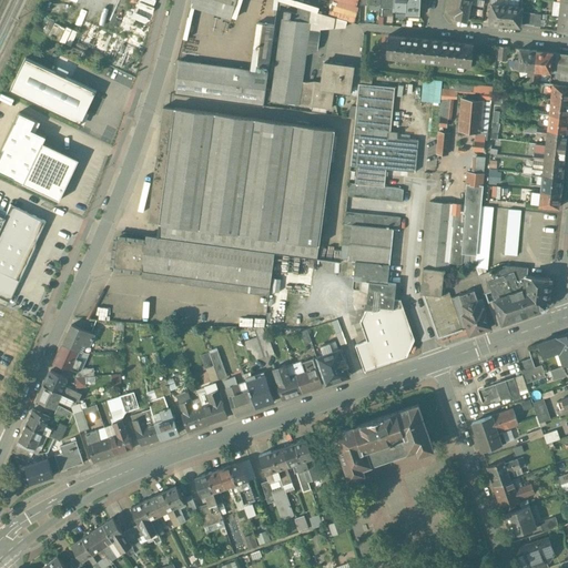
[(191,0),(191,2),(232,14),(235,0),(191,0)]
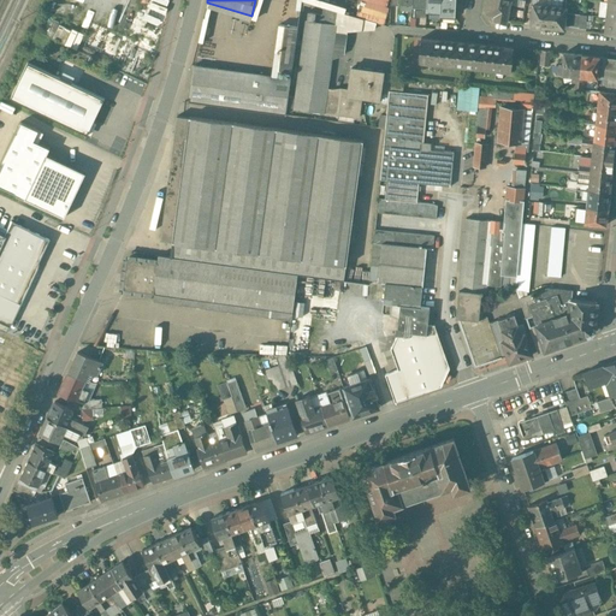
[(397,0),(397,1),(398,1),(412,3),(412,6),(426,7),(426,11),(439,11),(439,16),(455,17),(455,0),(397,0)]
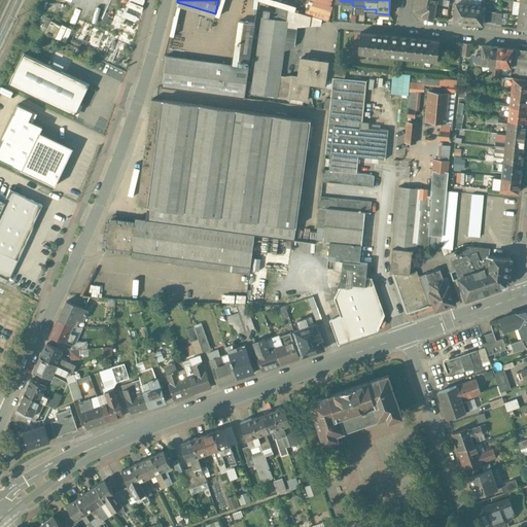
[(417,0),(416,11),(423,12),(422,16),(432,20),(436,0),(417,0)]
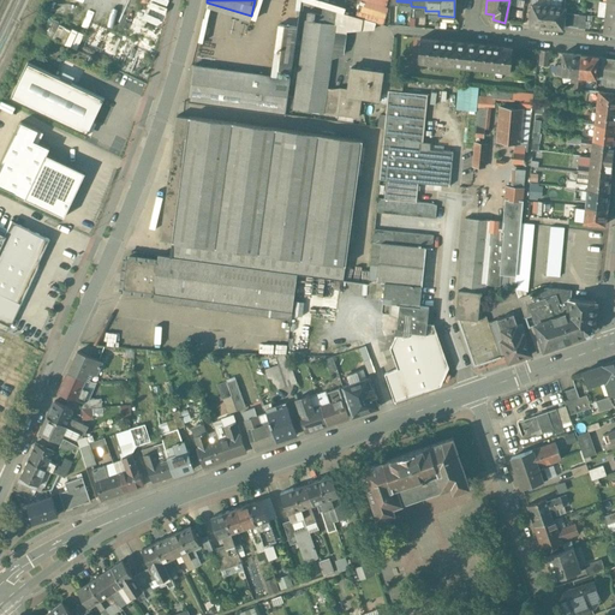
[(614,3),(605,3),(604,18),(614,18),(614,3)]
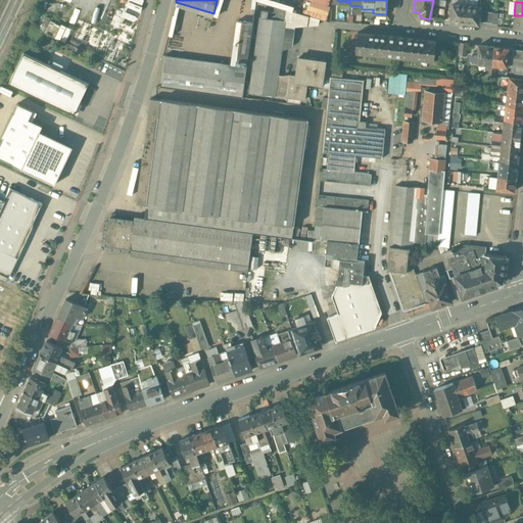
[(466,5),(452,4),(449,21),(464,24),(466,5)]
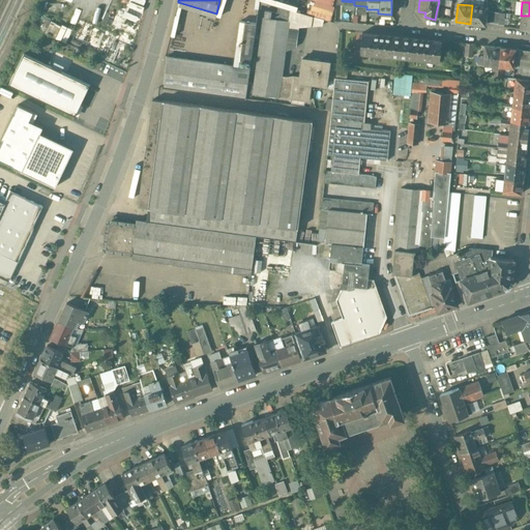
[(487,6),(472,5),(470,24),(484,25),(484,23),(486,11),(487,6)]
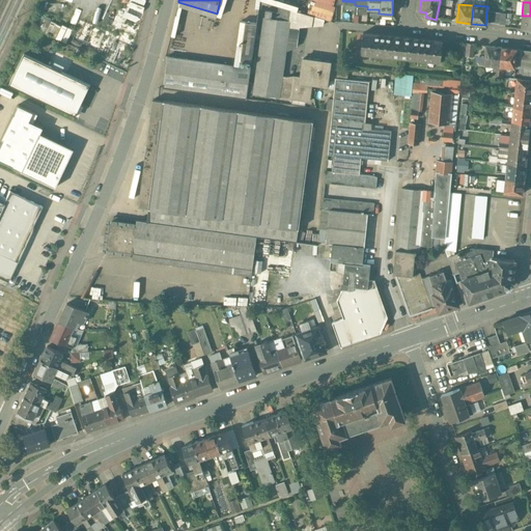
[(290,9),(278,6),(278,12),(266,10),(264,18),(289,22),(290,9)]
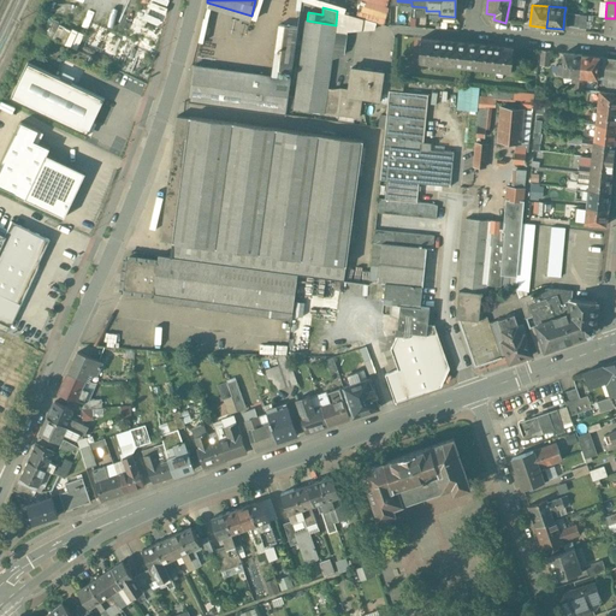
[(615,18),(605,18),(604,34),(615,34),(615,18)]
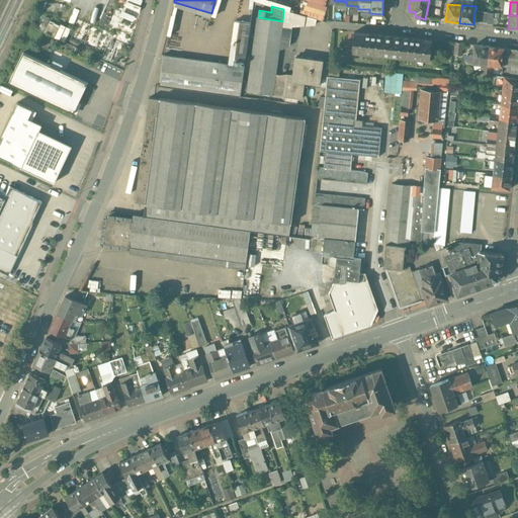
[(282,21),(258,17),(248,92),(272,95),(273,95),(275,75),(282,21)]
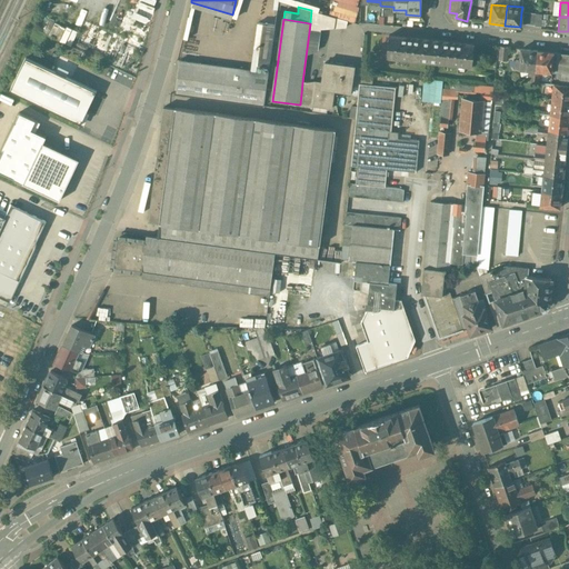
[(72,46),(79,31),(56,21),(49,36),(72,46)]
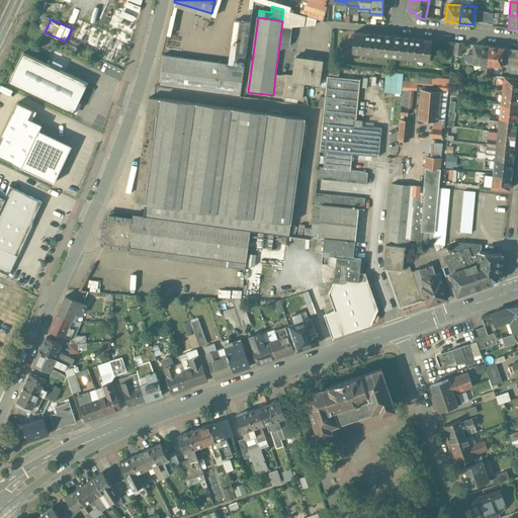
[(250,22),(240,21),(235,59),(245,61),(250,22)]
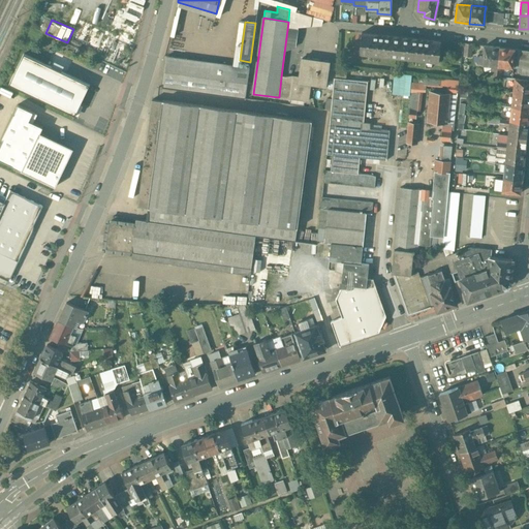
[(401,37),(362,33),(360,53),(399,57),(401,37)]
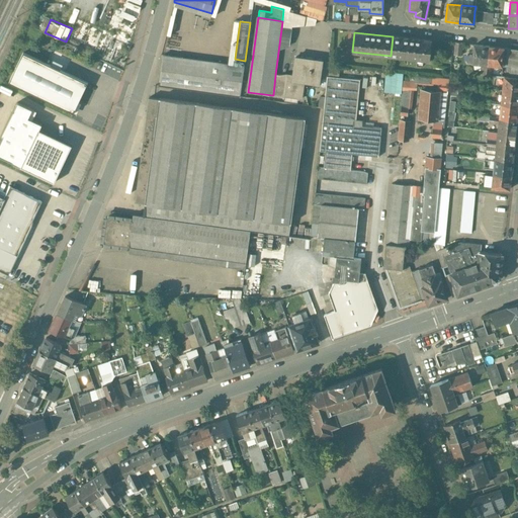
[(432,40),(393,36),(391,56),(430,61),(432,40)]
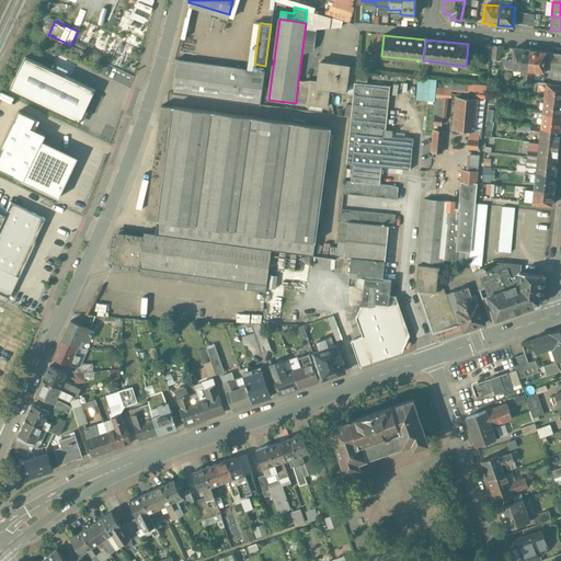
[(529,50),(514,48),(513,59),(508,58),(507,67),(512,68),(523,69),(528,70),(529,50)]
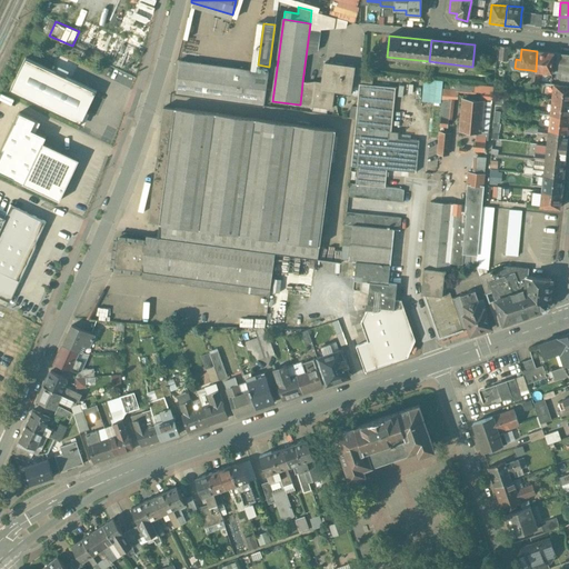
[(553,52),(537,51),(536,71),(541,71),(551,72),(551,71),(556,72),(556,63),(552,63),(553,52)]
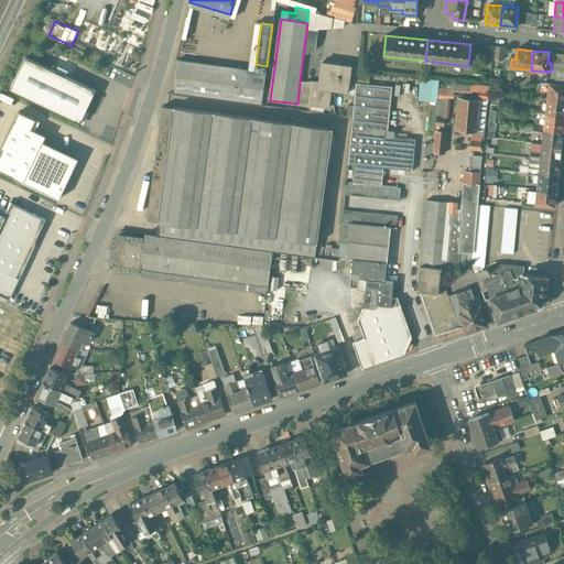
[(96,90),(24,57),(8,93),(79,126),(96,90)]
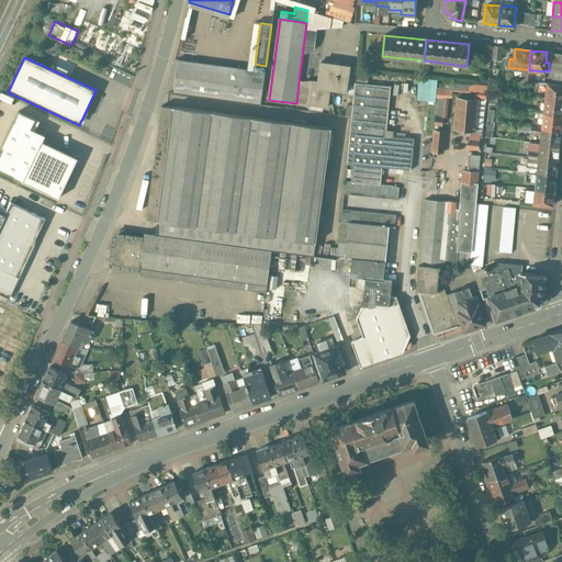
[(254,70),(177,59),(172,92),(261,104),(266,71),(254,70)]
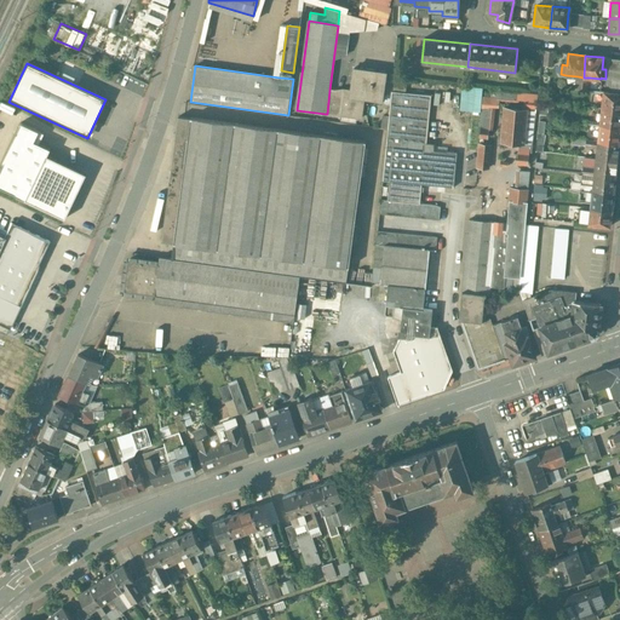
[(385,73),(354,68),(350,91),(350,97),(363,99),(380,102),(379,105),(382,105),(382,104),(384,84),(385,73)]
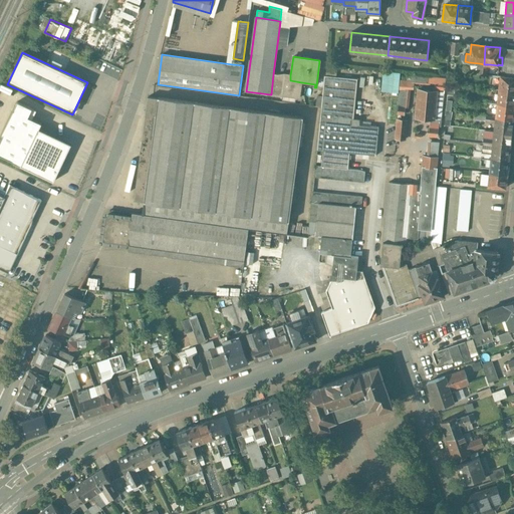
[(337,65),(326,64),(325,70),(324,75),(336,77),(337,65)]
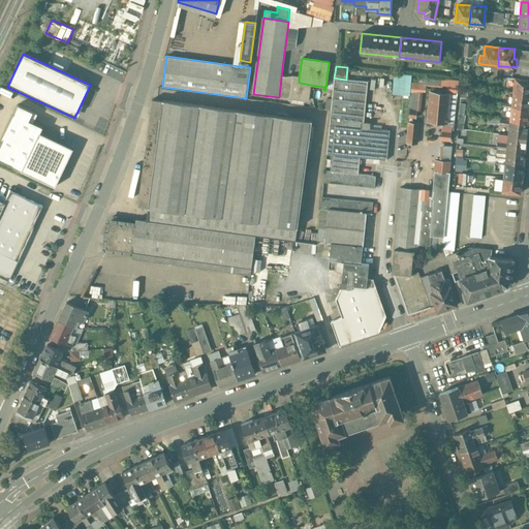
[(335,72),(328,71),(325,89),(333,90),(334,78),(335,72)]
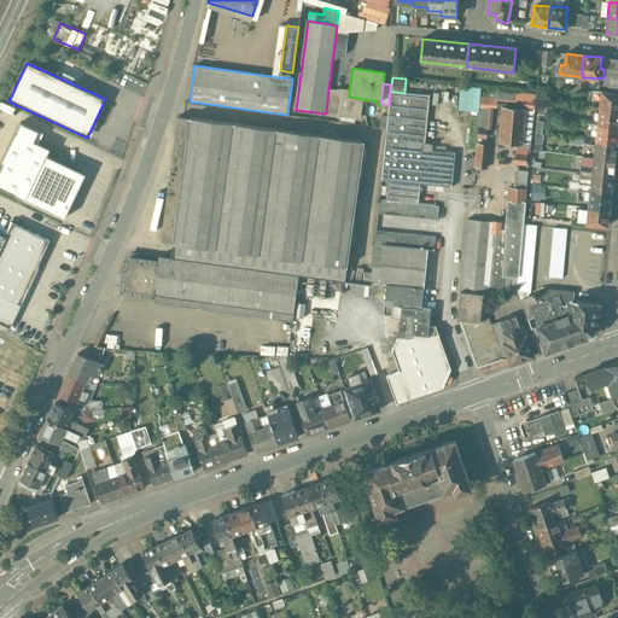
[(343,91),(328,89),(326,114),(339,115),(343,91)]
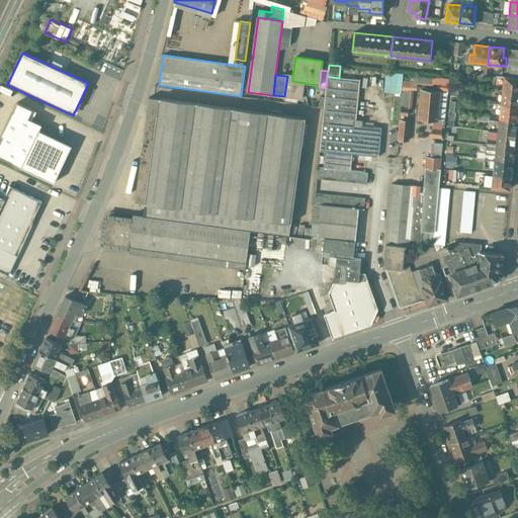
[(304,83),(292,81),(292,76),(287,75),(287,76),(284,96),(301,99),(304,83)]
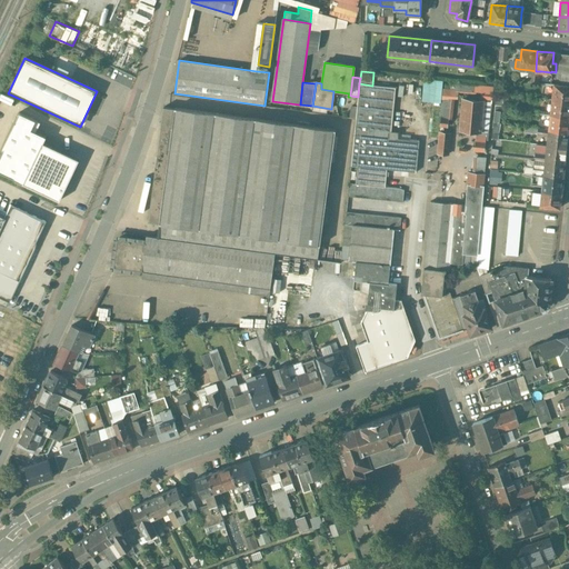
[(372,86),(359,83),(358,97),(355,135),(360,135),(390,138),(396,88),(372,86)]
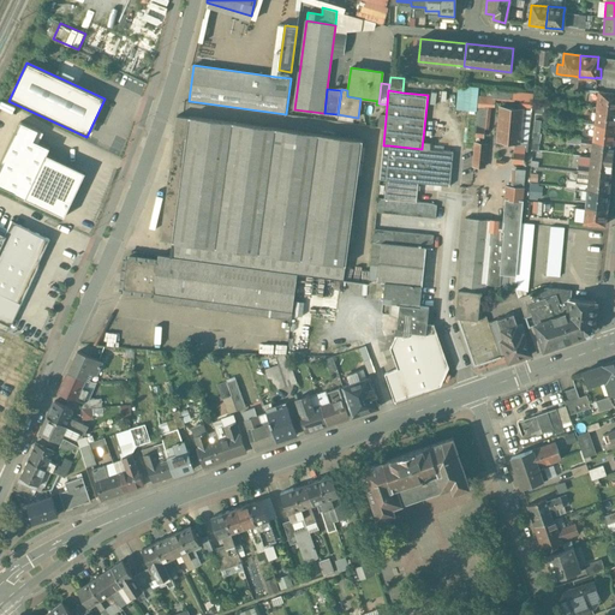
[(614,93),(599,91),(597,108),(614,109),(614,93)]
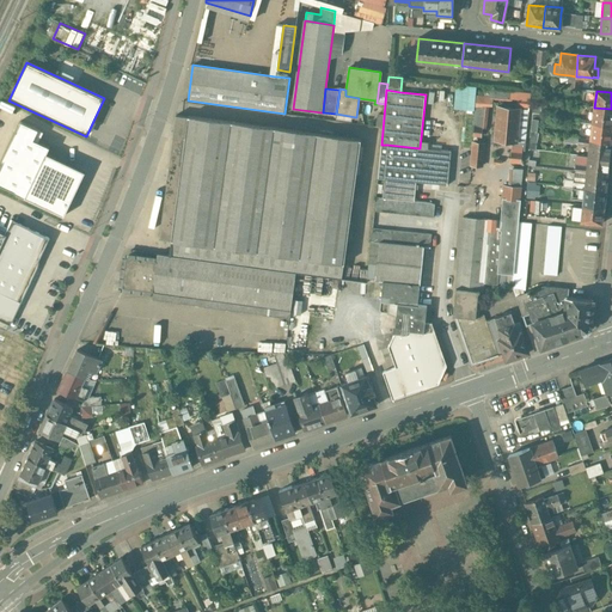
[(493,97),(477,96),(477,102),(476,102),(476,106),(483,108),(483,105),(491,106),(493,97)]
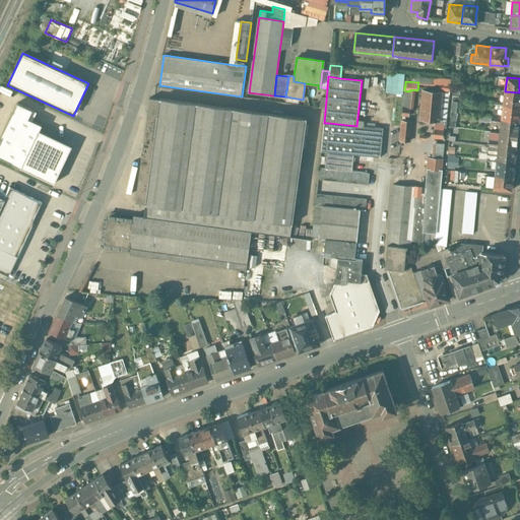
[(442,92),(423,90),(420,119),(440,121),(442,92)]
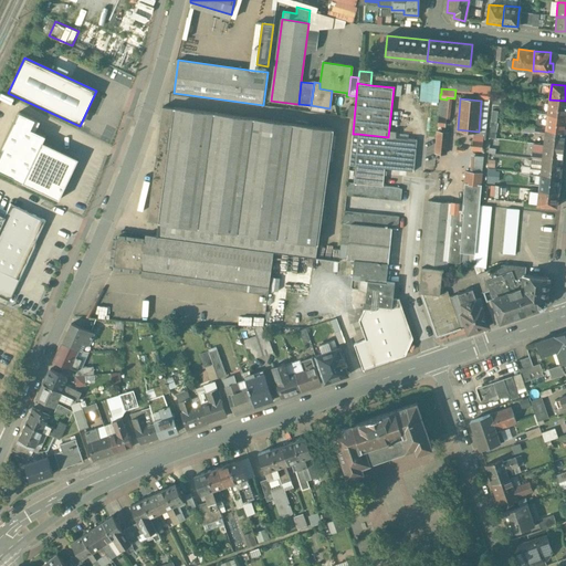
[(565,101),(549,100),(547,114),(565,116),(565,101)]
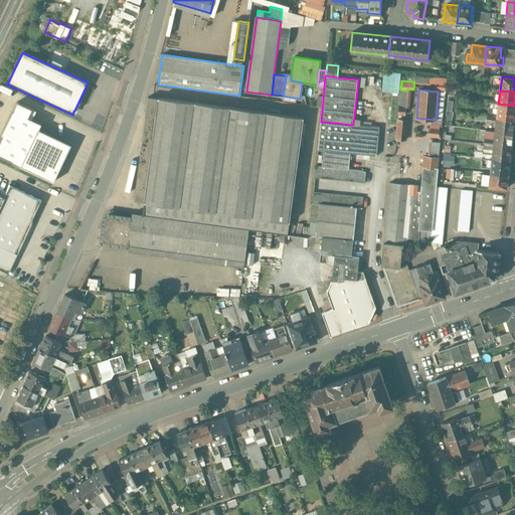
[(304,118),(159,98),(159,99),(148,97),(134,200),(144,201),(144,203),(290,222),(304,118)]
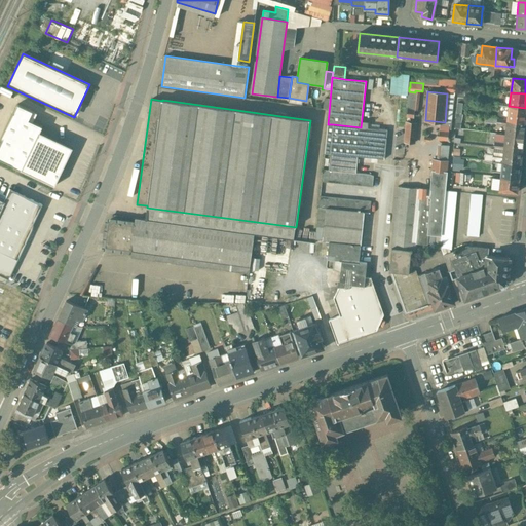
[(33,112),(17,105),(0,141),(0,158),(55,184),(72,147),(40,132),(43,126),(29,119),(33,112)]
